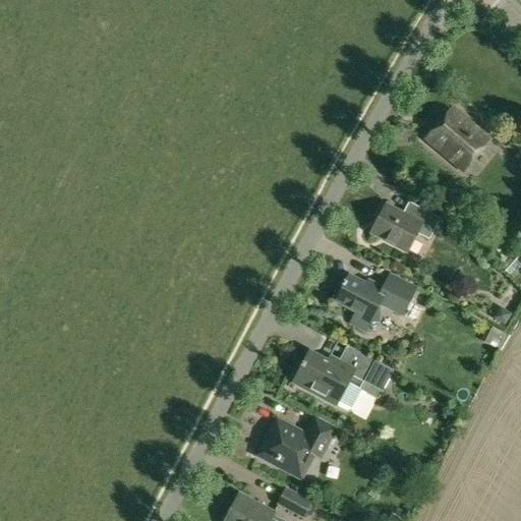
[(426,139),(465,172),(491,140),(453,108),(426,139)]
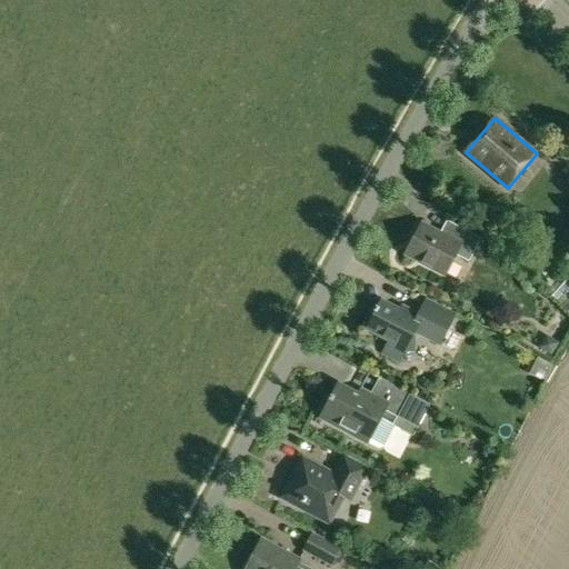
[(446,220),(440,233),(421,223),(405,256),(443,276),(453,256),(469,262),(481,238),(446,220)]
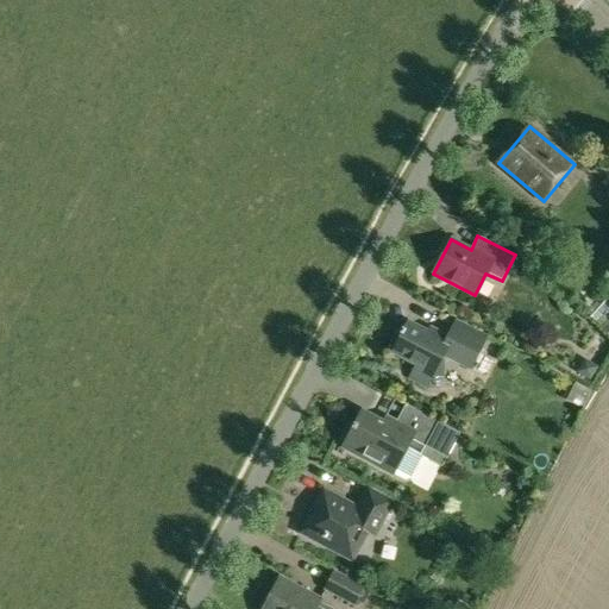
[(594,322),(604,311),(607,313),(608,311),(608,302),(601,296),(585,314),(594,322)]
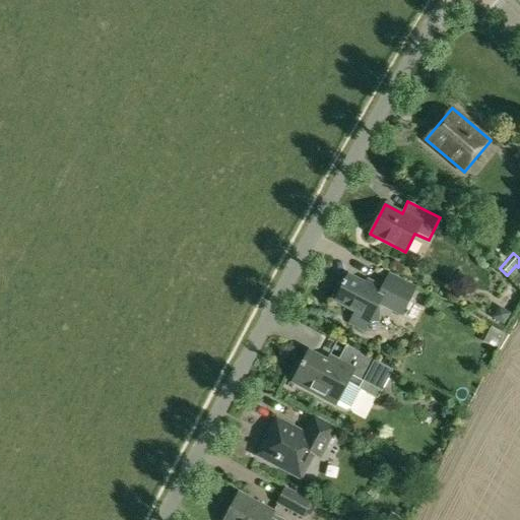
[(344,282),(335,301),(358,312),(351,323),(366,331),(371,322),(379,322),(380,306),(380,304),(402,316),(414,294),(388,279),(381,295),(349,277),(346,283),(344,282)]
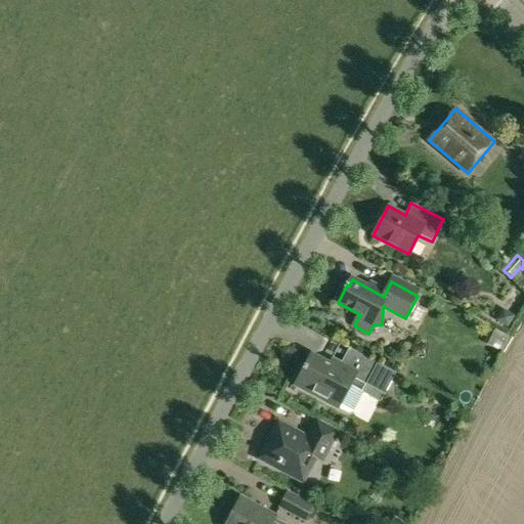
[(497,319),(508,325),(514,315),(504,309),(497,319)]
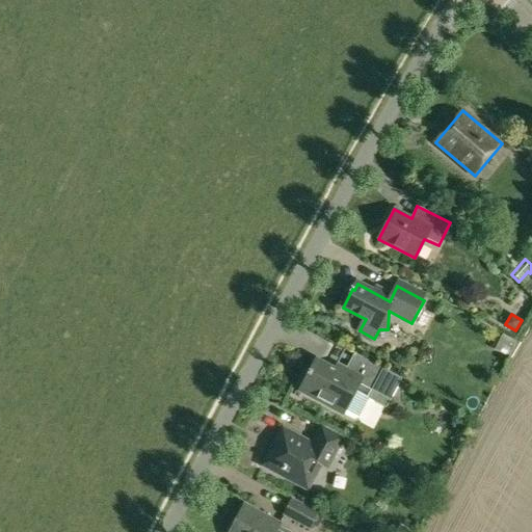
[(499,334),(491,348),(510,357),(517,343),(499,334)]
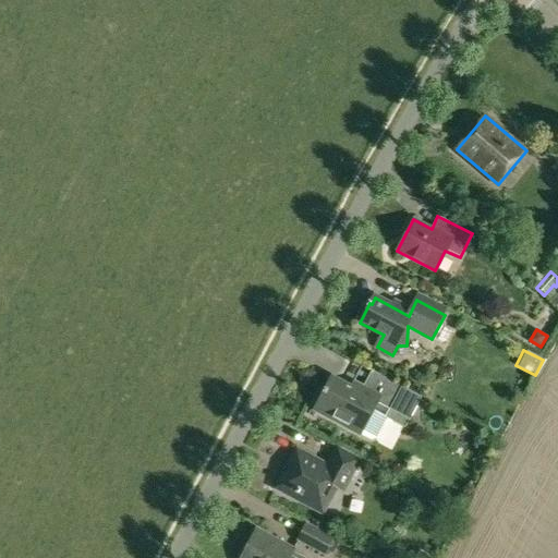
[(334,378),(316,411),(362,435),(371,441),(376,439),(391,410),(409,420),(421,397),(373,372),(362,393),(334,378)]
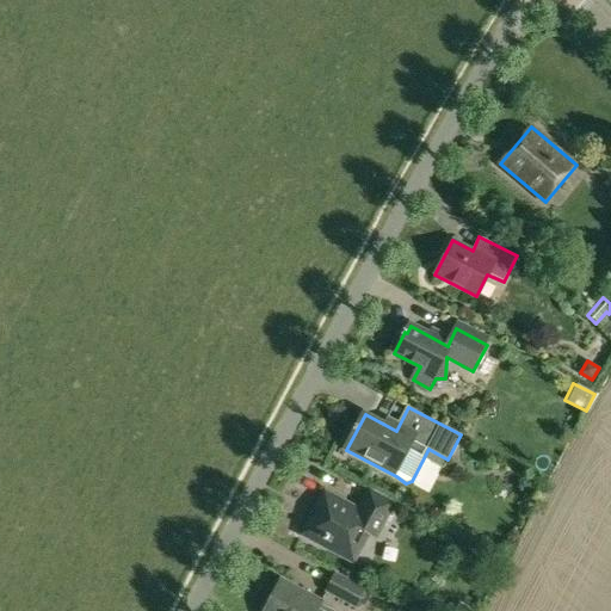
[(371,491),(360,512),(377,520),(372,528),(381,532),(396,505),(371,491)]
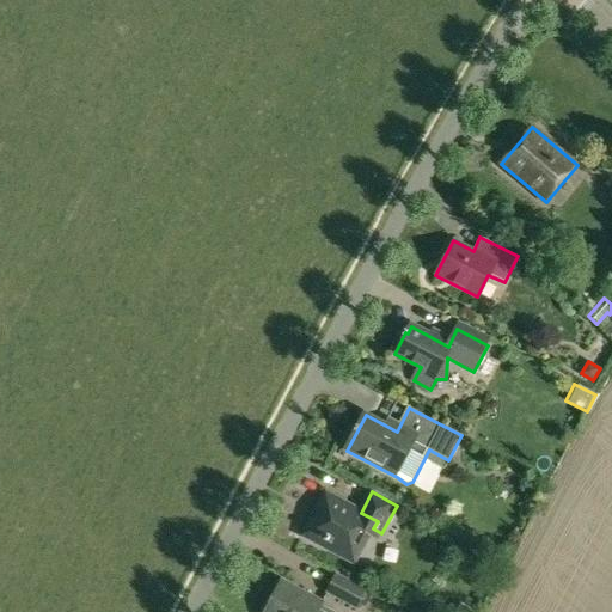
[(378,521),(361,513),(328,495),(305,536),(355,563),(373,528),(378,521)]
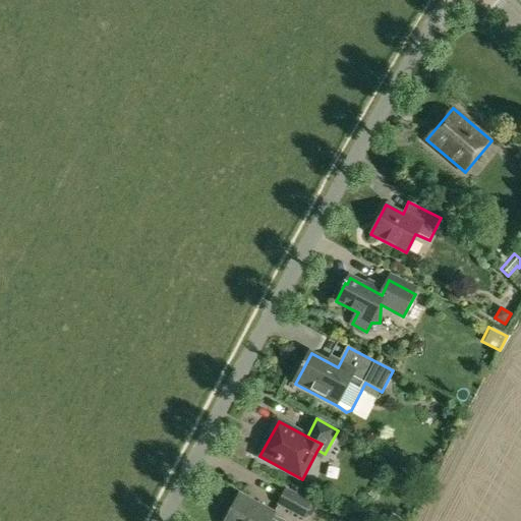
[(280,504),(304,517),(312,504),(287,489),(280,504)]
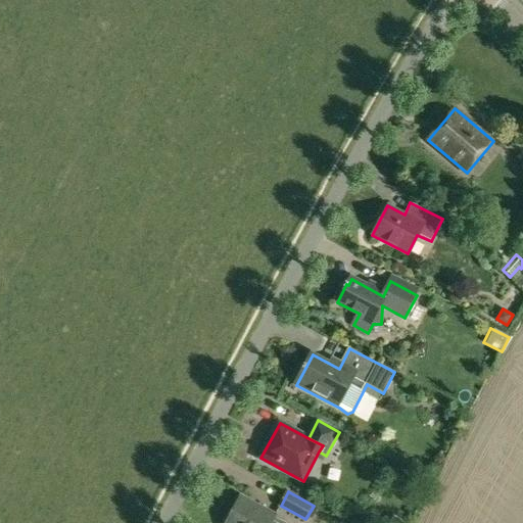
[(228,522),(272,522),(276,516),(242,497),(228,522)]
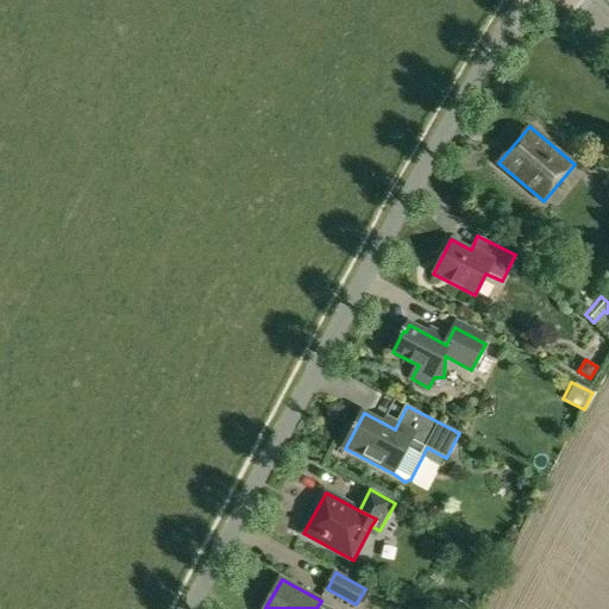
All buildings are outlined.
